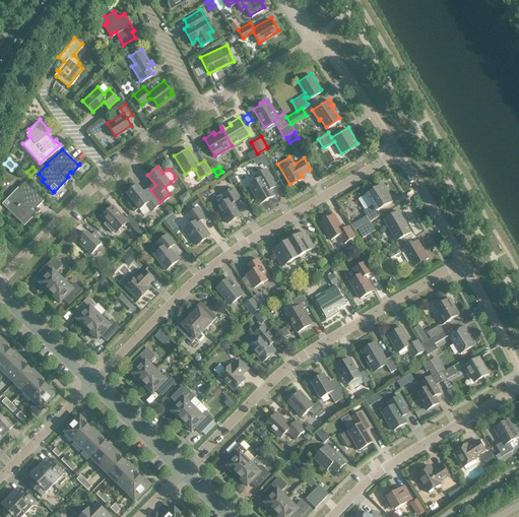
[(257,178),(248,183),(259,201),(273,193),(269,187),(270,185),(269,184),(274,181),(266,167),(254,174),(257,178)]
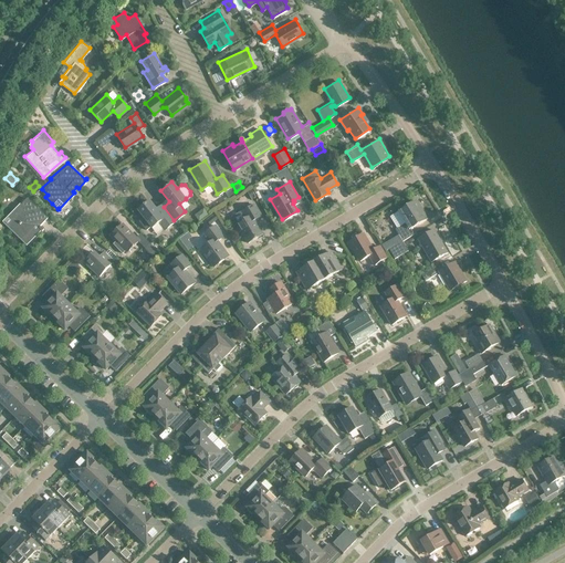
[(230,186),(225,189),(228,196),(233,193),(230,186)]
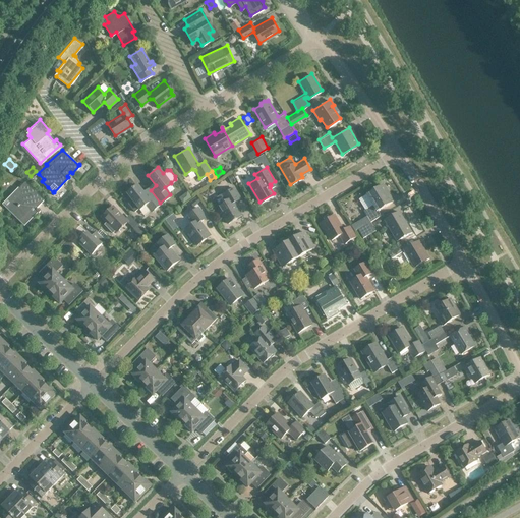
[(231,172),(226,174),(231,181),(235,178),(231,172)]
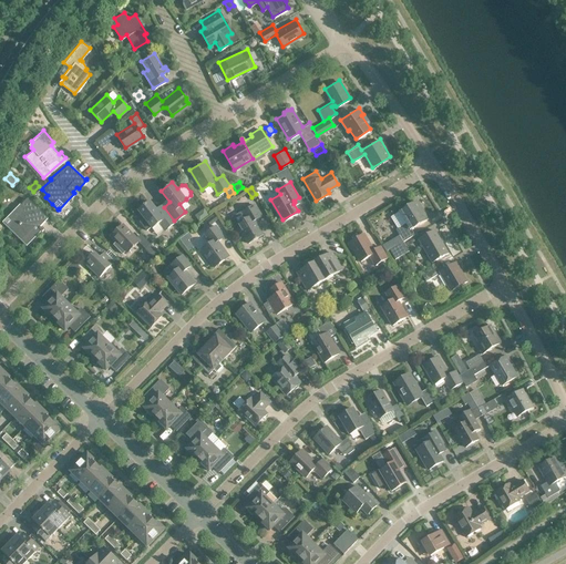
[(47,216),(27,196),(20,203),(21,205),(16,211),(13,209),(9,215),(8,214),(1,221),(6,225),(7,224),(26,243),(35,232),(34,231),(39,227),(41,229),(43,228),(39,224),(47,216)]
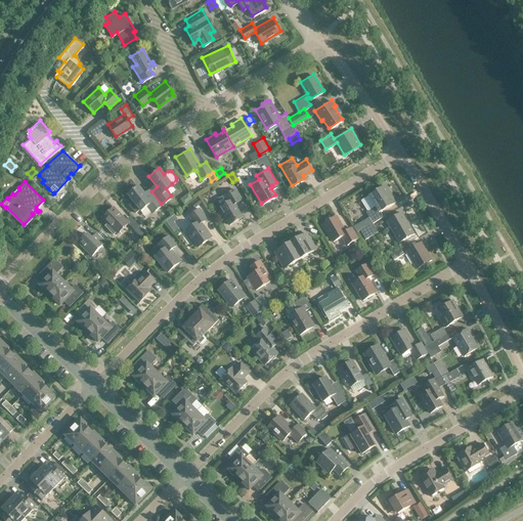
[(367,193),(374,205),(365,210),(372,221),(386,213),(383,208),(395,201),(384,183),(367,193)]
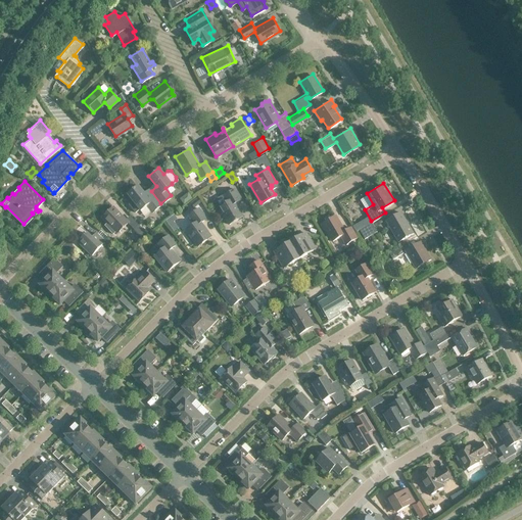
[(127,192),(132,198),(128,201),(135,210),(138,207),(140,208),(146,204),(151,210),(160,203),(151,191),(146,195),(138,184),(127,192)]
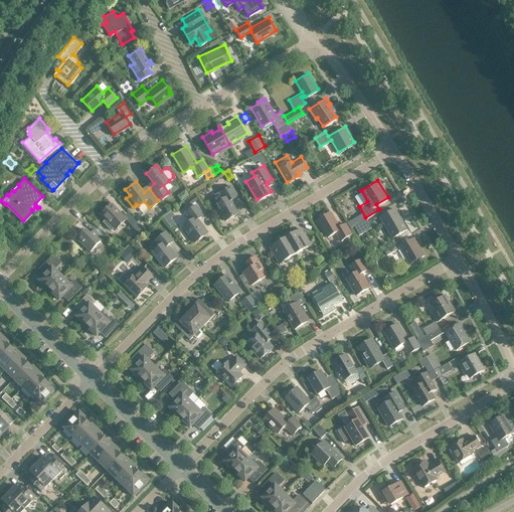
[(214,201),(224,219),(238,211),(230,198),(236,195),(230,184),(219,190),(223,197),(214,201)]
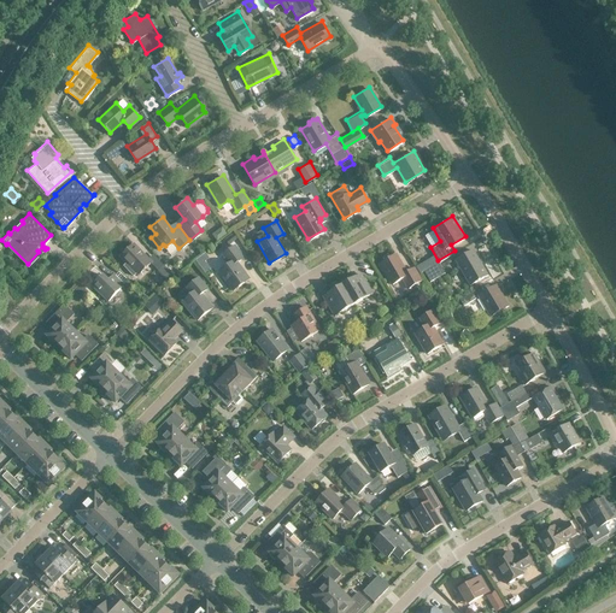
[(233,230),(224,237),(228,242),(236,235),(233,230)]
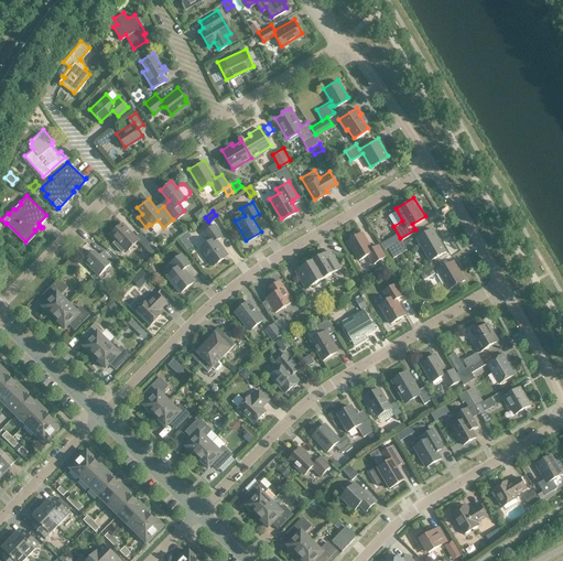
[(112,241),(121,250),(123,248),(126,249),(138,238),(121,222),(109,233),(115,238),(112,241)]
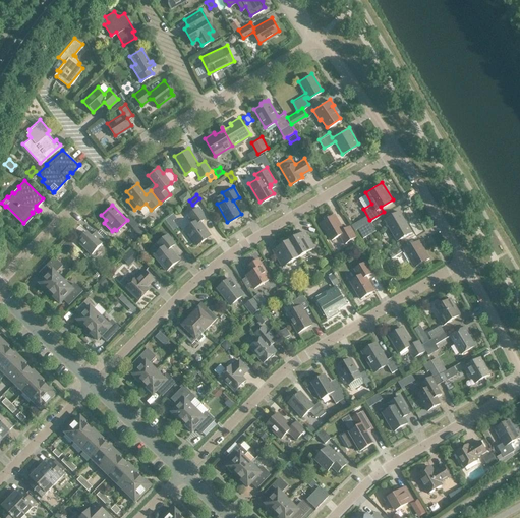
[(191,222),(184,227),(195,242),(197,240),(199,241),(210,234),(199,220),(205,216),(197,206),(187,213),(191,219),(191,222)]
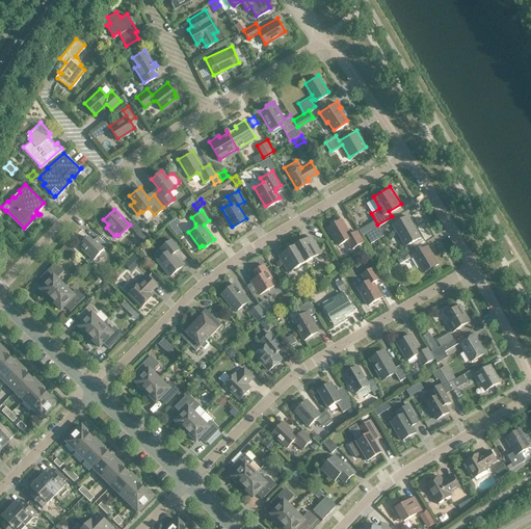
[(420,235),(407,214),(392,222),(404,244),(420,235)]
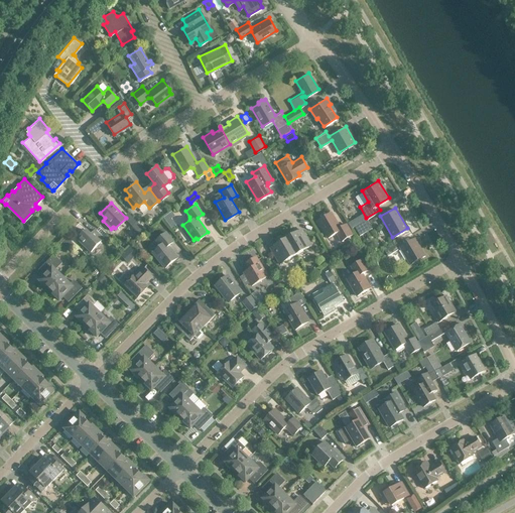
[(336,231),(341,240),(352,233),(345,222),(339,226),(330,211),(316,219),(328,236),(336,231)]
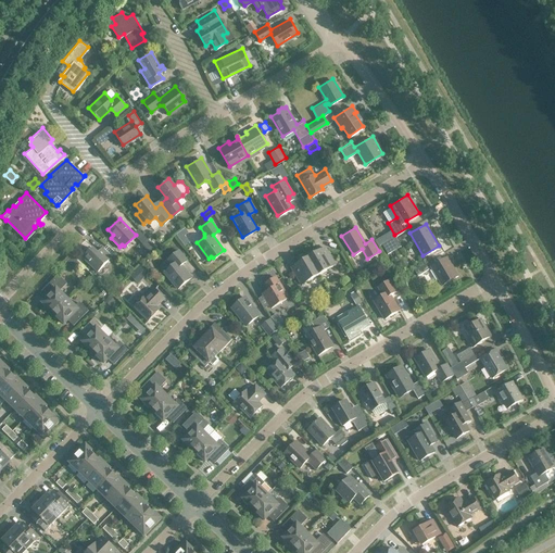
[(382,241),(381,242),(387,252),(400,244),(394,235),(382,241)]
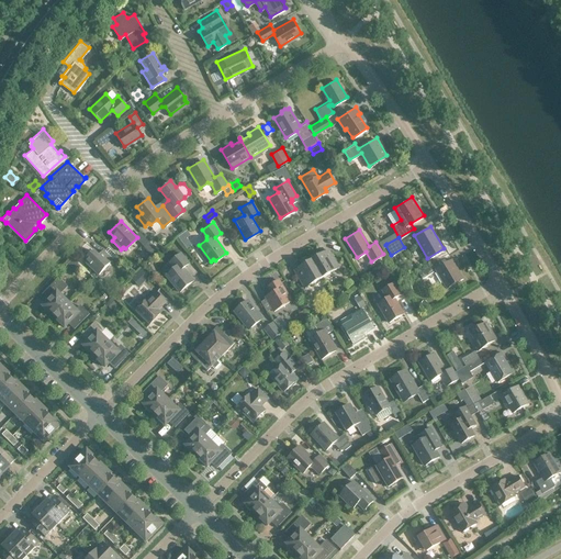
[(148,239),(143,244),(152,254),(157,249),(148,239)]
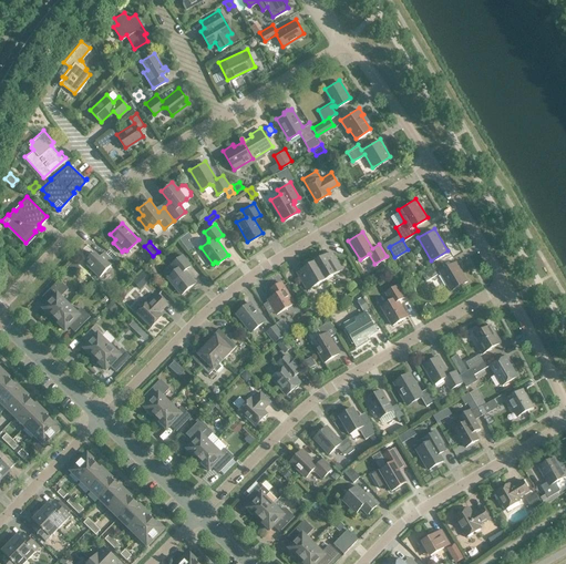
[(93,250),(84,260),(99,275),(113,260),(103,250),(99,256),(93,250)]
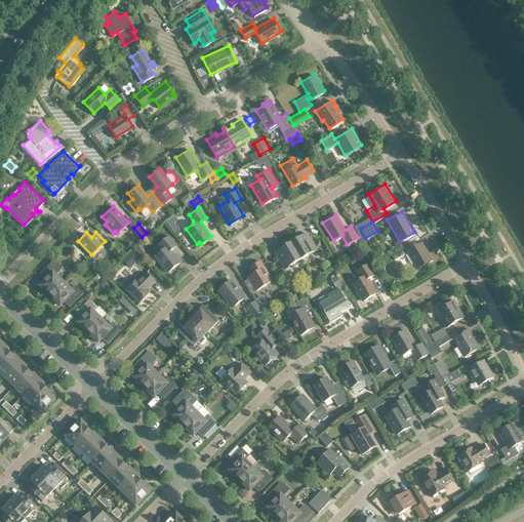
[(306,232),(290,241),(299,257),(316,248),(306,232)]
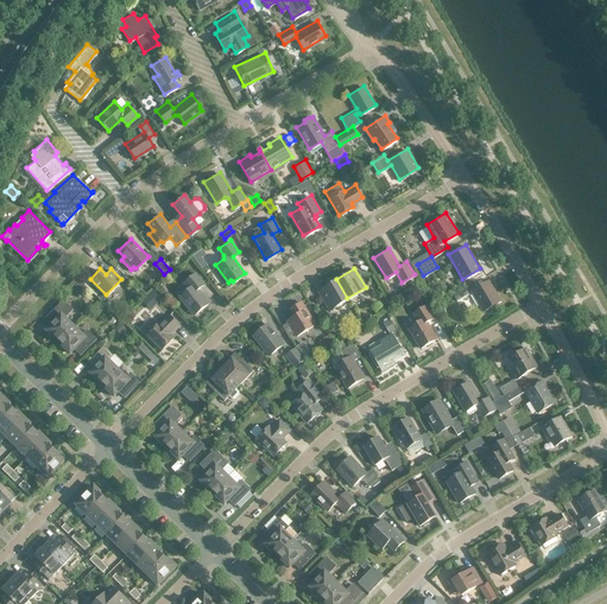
[(204,283),(196,273),(195,271),(183,280),(188,287),(178,294),(194,313),(208,302),(197,287),(204,283)]
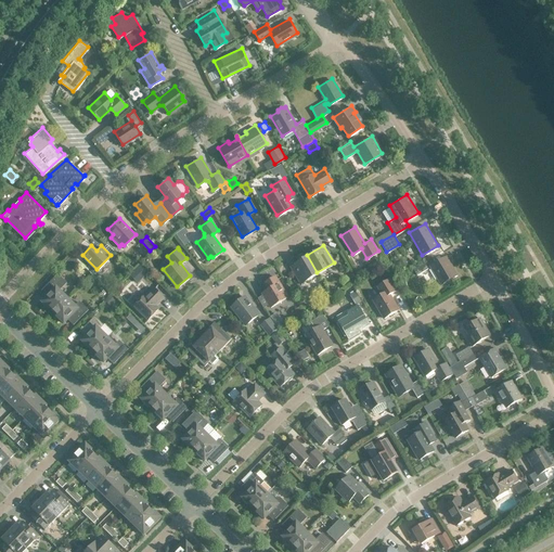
[(71,254),(64,260),(69,265),(76,258),(71,254)]
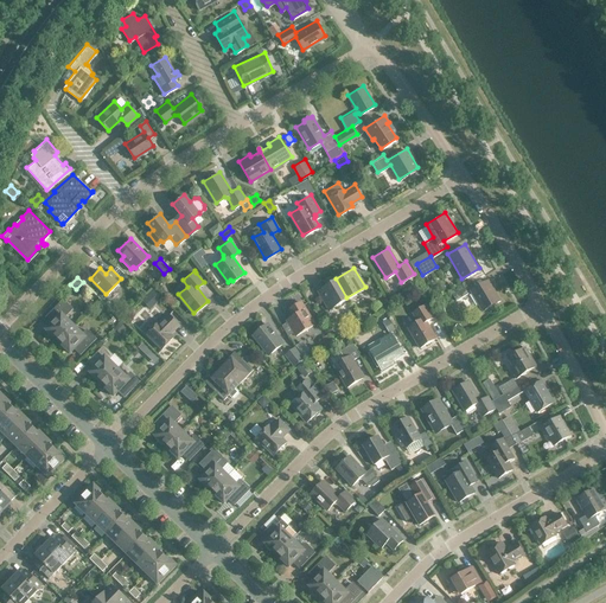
[(346,297),(336,278),(317,289),(329,308),(346,297)]
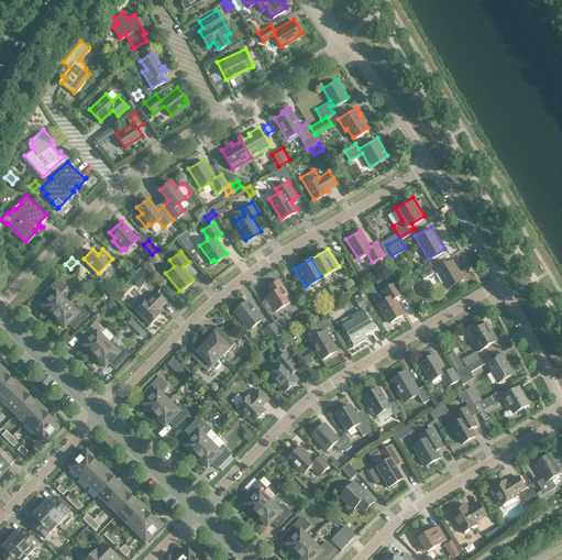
[(463,277),(452,259),(436,268),(447,287),(463,277)]
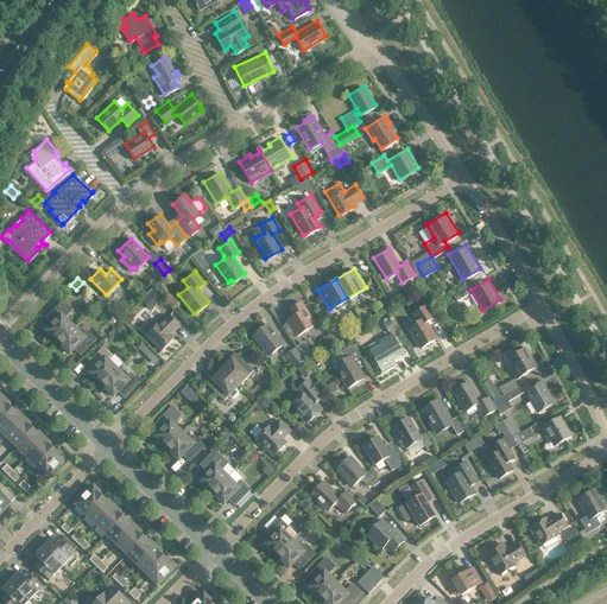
[(453,293),(456,299),(468,292),(465,286),(453,293)]
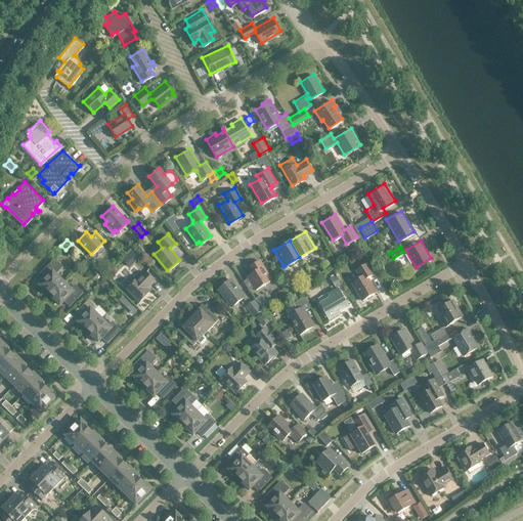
[(131,248),(122,257),(129,265),(138,255),(131,248)]
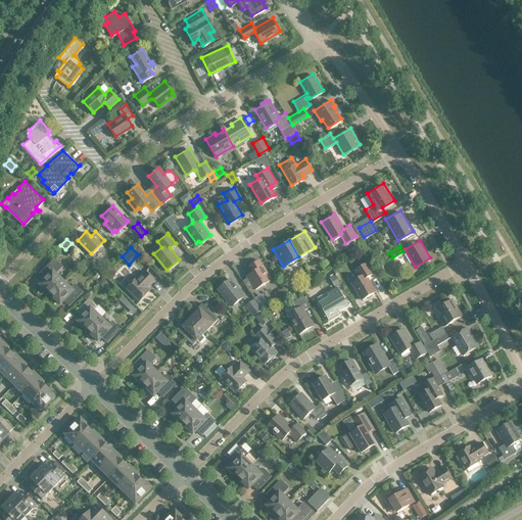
[(46,288),(50,291),(62,279),(54,271),(60,265),(53,257),(38,273),(43,278),(39,282),(46,289),(46,288)]
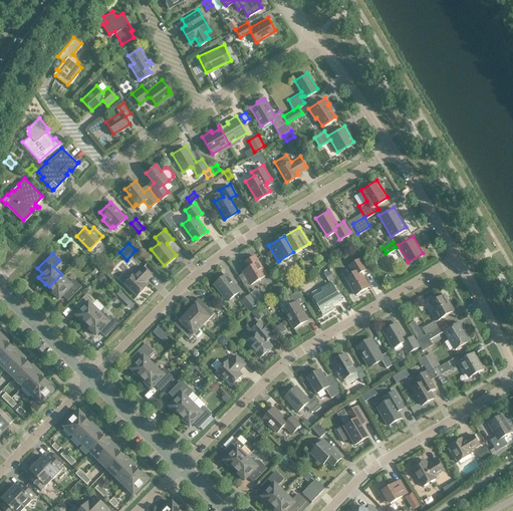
[(250,282),(265,273),(254,254),(244,260),(248,266),(242,269),(250,282)]
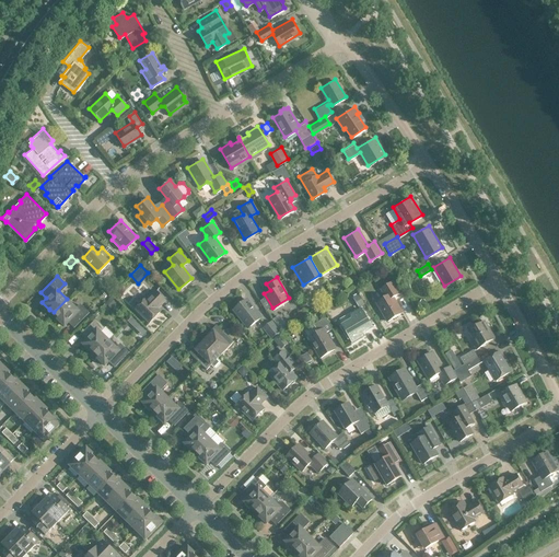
[(386,320),(400,311),(392,296),(398,291),(392,280),(380,287),(383,293),(383,297),(375,300),(386,320)]
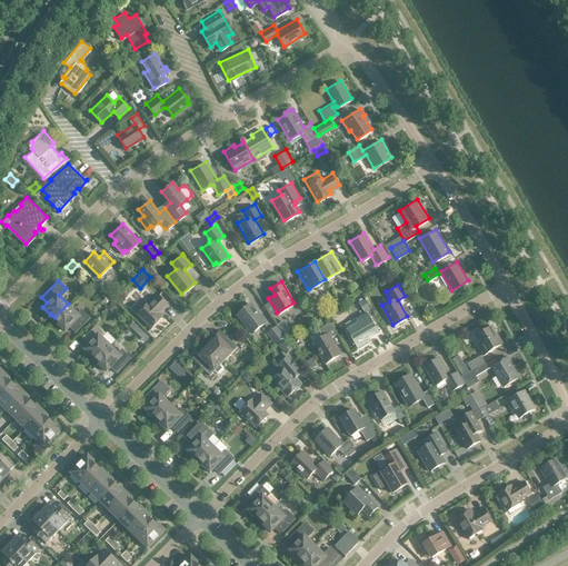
[(137,311),(151,326),(161,315),(159,311),(167,303),(158,294),(149,303),(148,300),(137,311)]
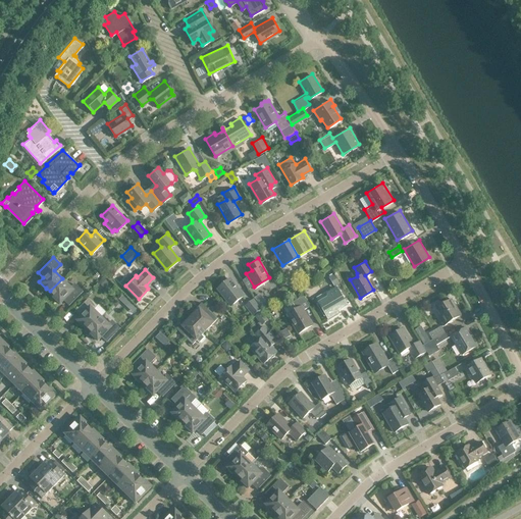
[(333,272),(327,275),(333,284),(339,281),(333,272)]
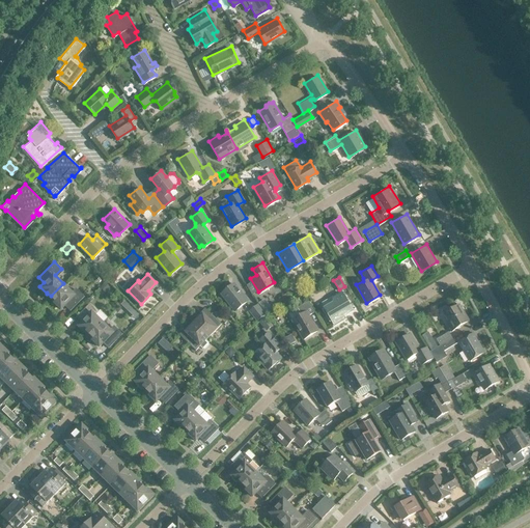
[(105,279),(101,284),(105,288),(110,284),(105,279)]
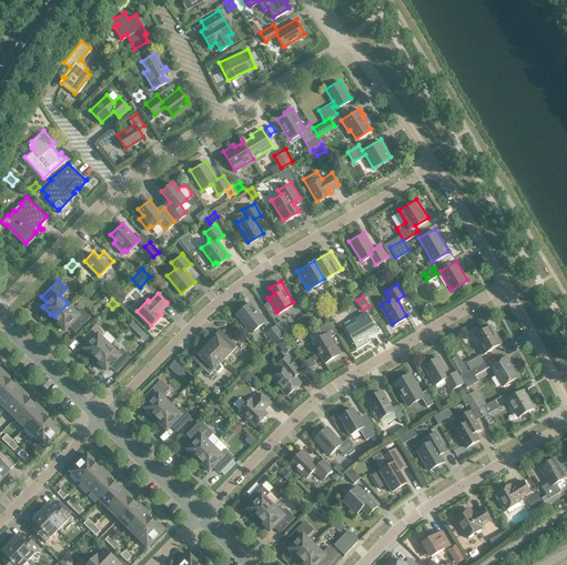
[(251,331),(264,320),(250,301),(236,312),(251,331)]
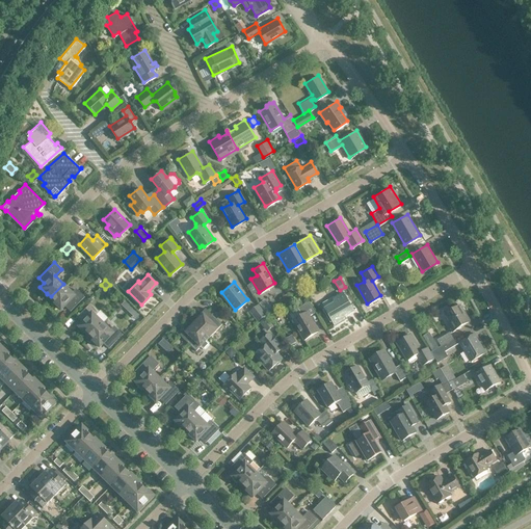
[(72,291),(63,284),(51,296),(54,299),(53,300),(60,308),(64,303),(70,308),(82,295),(75,288),(72,291)]
